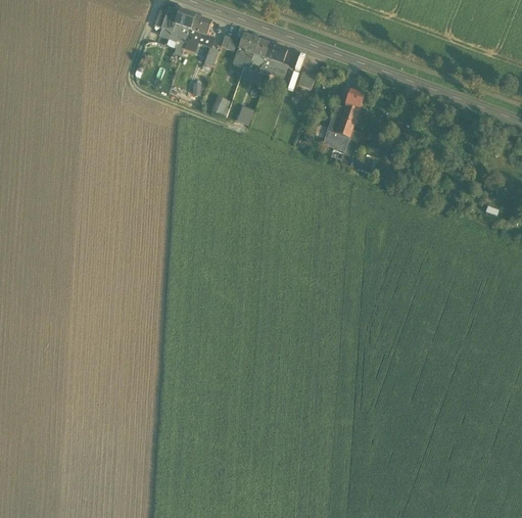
[(184,42),(187,35),(172,29),(174,22),(174,21),(178,9),(168,5),(167,8),(160,26),(161,27),(158,33),(178,40),(178,39),(184,42)]
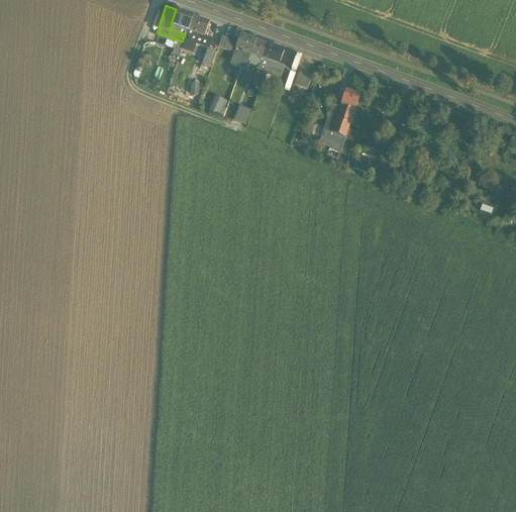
[(151,23),(159,25),(165,8),(158,6),(151,23)]
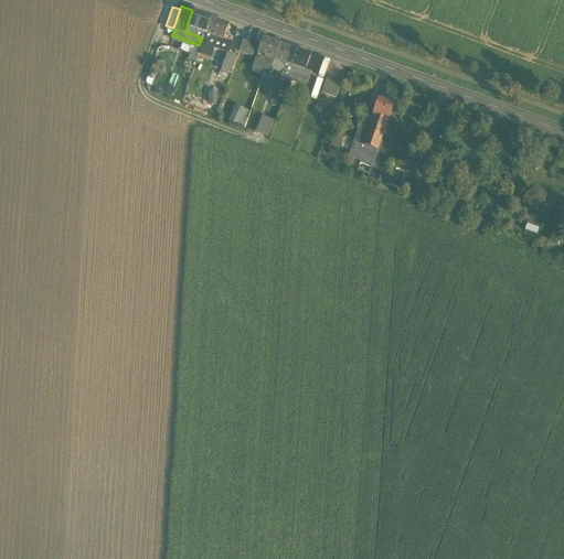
[(188,23),(188,24),(204,30),(210,14),(193,8),(192,10),(188,23)]
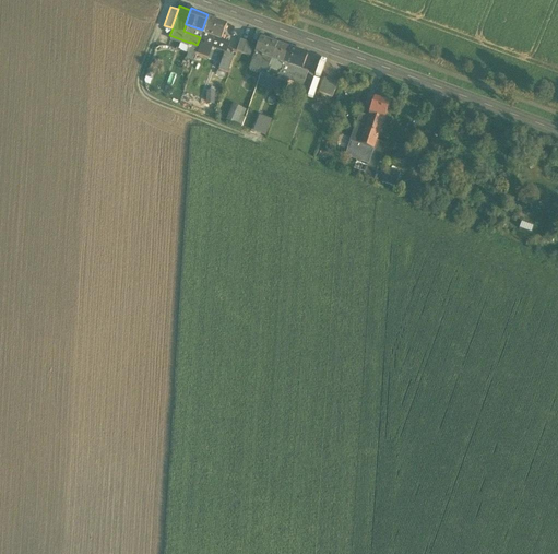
[(202,30),(212,33),(213,34),(220,36),(226,21),(209,14),(208,14),(202,30)]
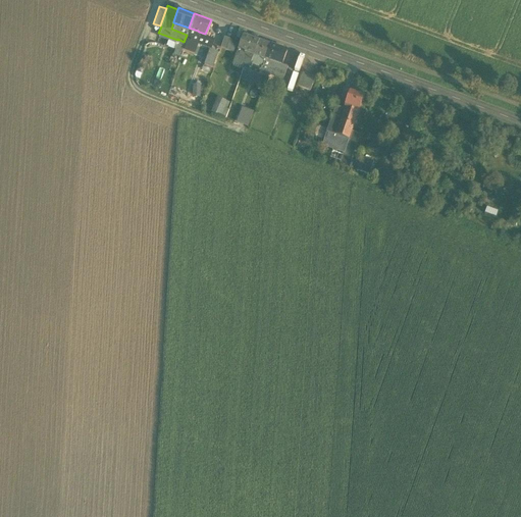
[(189,28),(173,22),(171,29),(187,35),(189,28)]
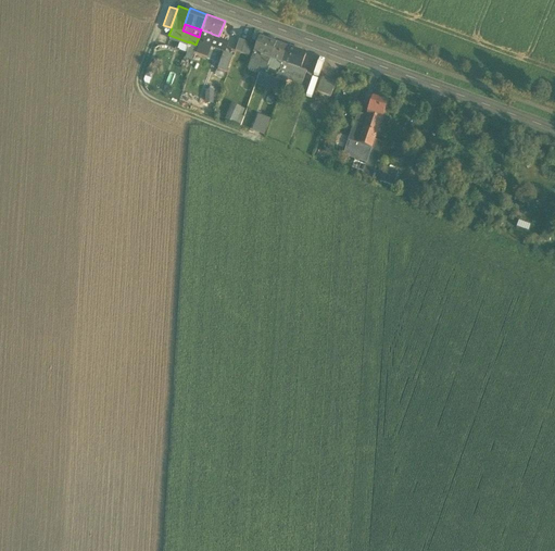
[(210,35),(211,33),(201,29),(199,37),(196,45),(194,49),(205,53),(212,36),(210,35)]
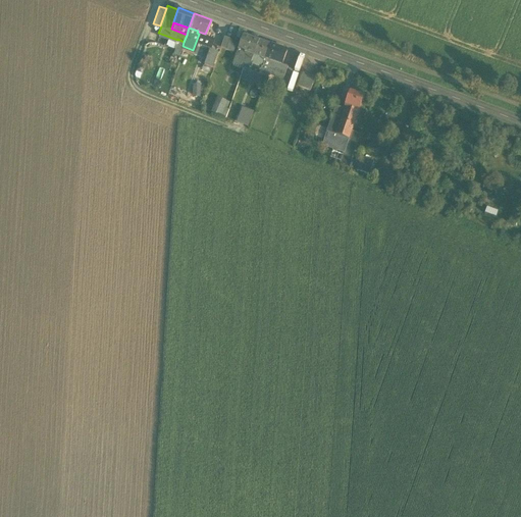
[(237,46),(238,46),(253,52),(253,51),(258,37),(242,31),(237,46)]
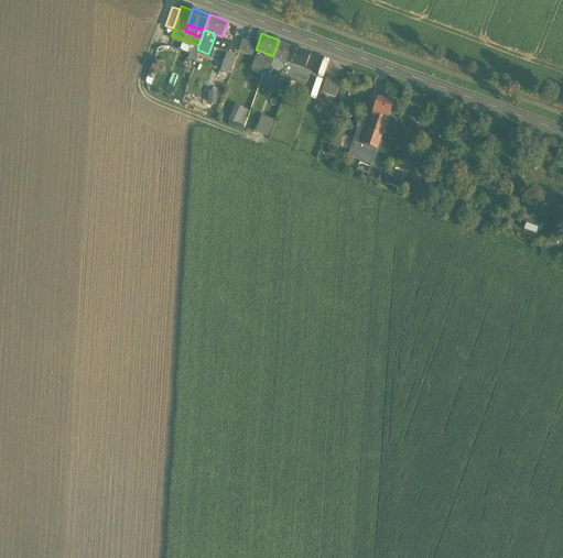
[(237,47),(244,50),(244,47),(247,39),(248,37),(241,35),(237,47)]
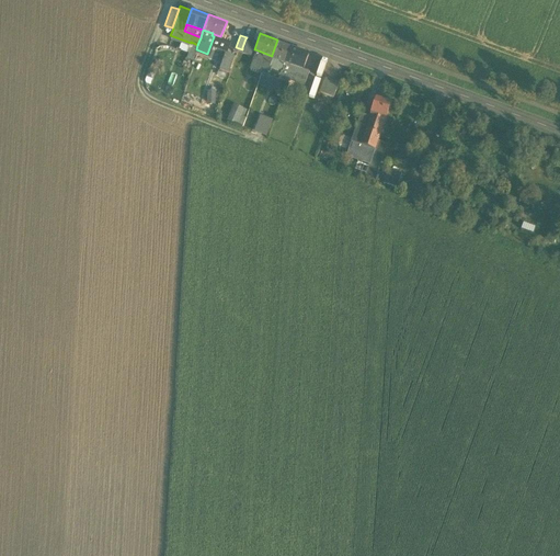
[(246,38),(242,47),(250,50),(254,41),(246,38)]
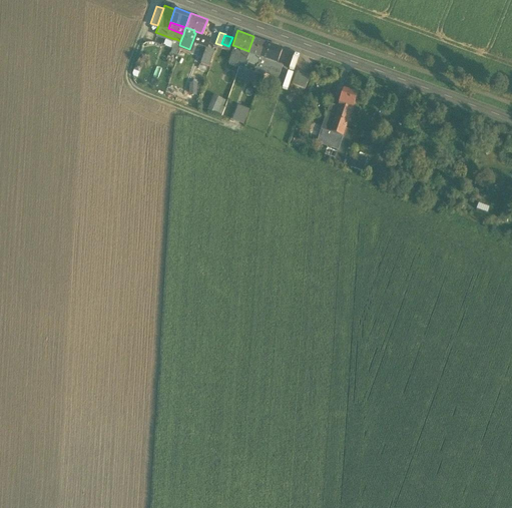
[(253,36),(248,50),(260,55),(266,41),(253,36)]
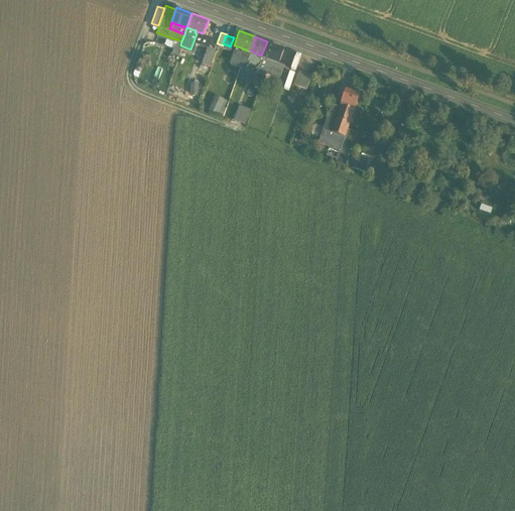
[(171,49),(178,51),(180,45),(181,41),(175,38),(175,39),(171,49)]
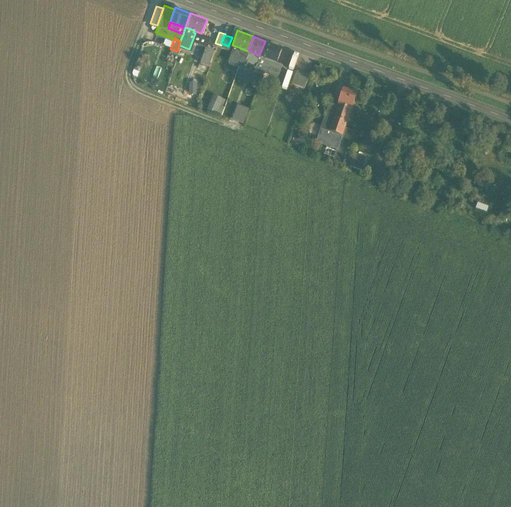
[(265,41),(259,55),(275,60),(280,46),(265,41)]
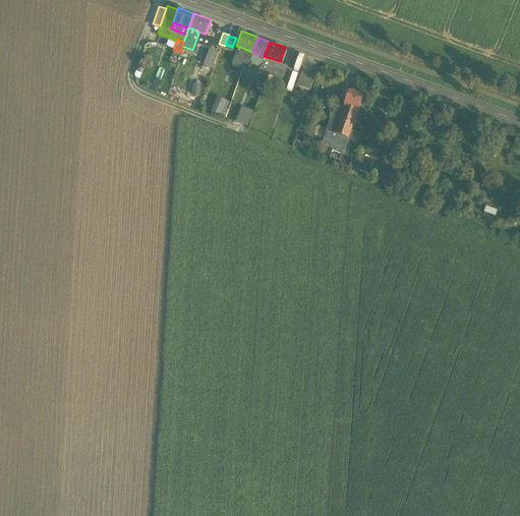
[(203,61),(212,64),(217,48),(209,45),(203,61)]
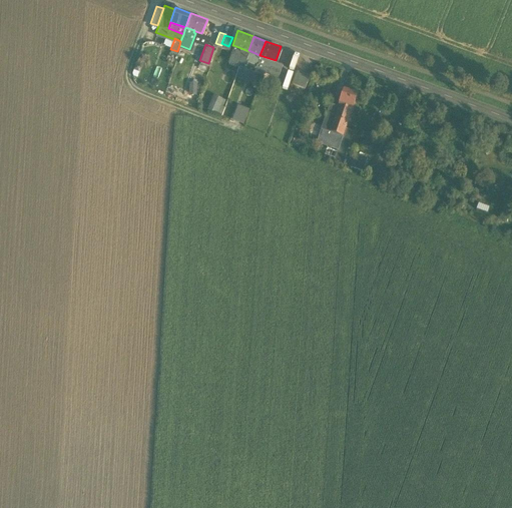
[(245,58),(248,51),(233,45),(227,60),(244,66),(247,58),(245,58)]
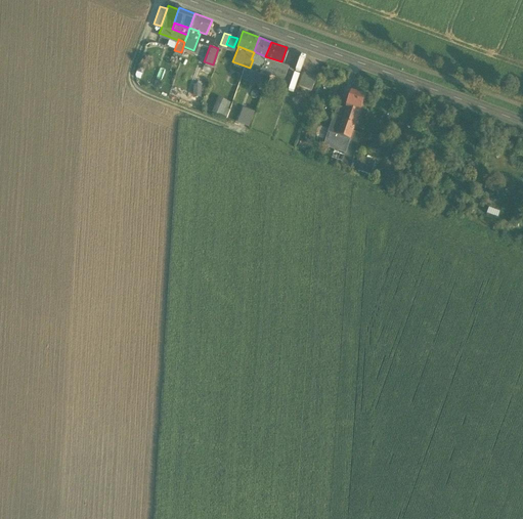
[(263,63),(265,56),(254,51),(254,52),(251,59),(253,59),(261,62),(263,63)]
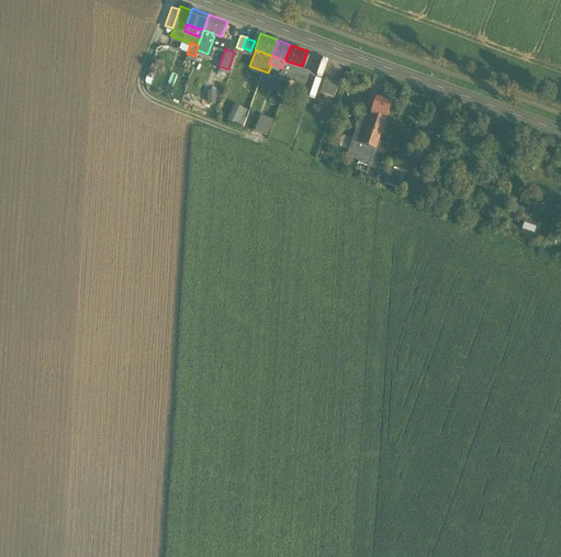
[(309,68),(302,66),(284,60),(282,68),(280,67),(278,76),(285,79),(288,79),(288,77),(289,74),(304,79),(309,68)]
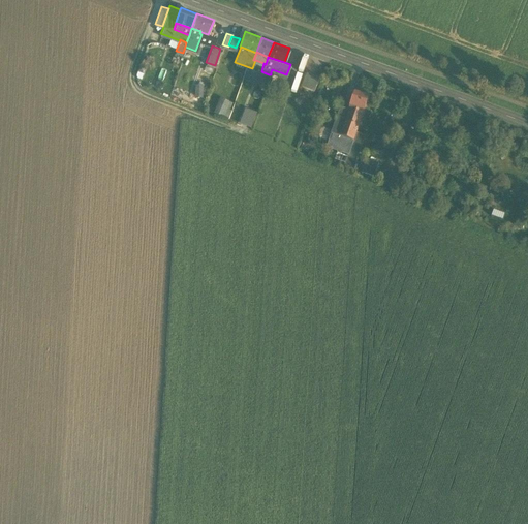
[(261,71),(264,63),(255,60),(252,68),(261,71)]
